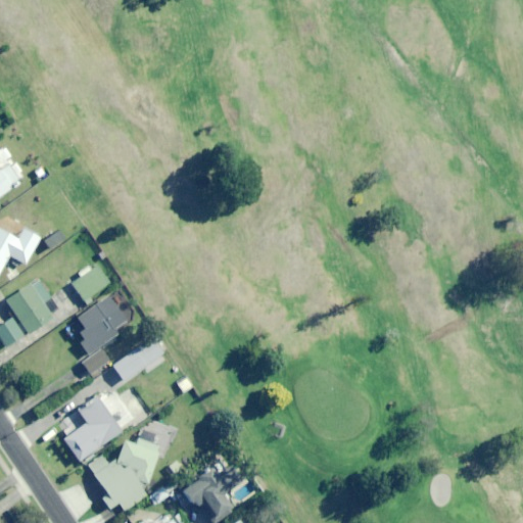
[(2,150),(0,148),(0,196),(24,180),(19,174),(24,171),(19,165),(16,168),(11,159),(13,157),(6,147),(2,150)]
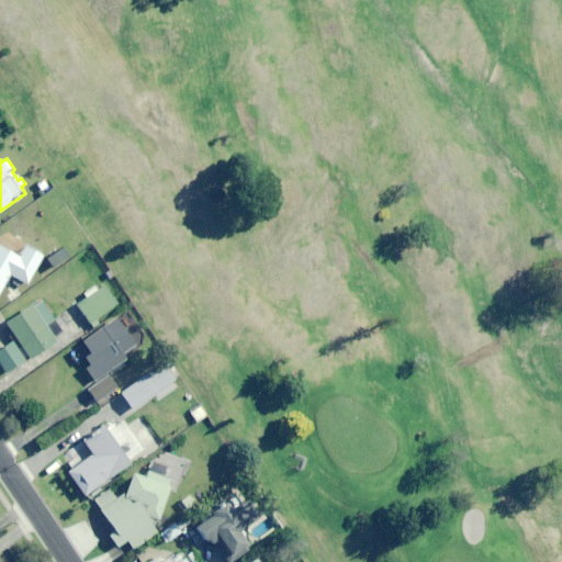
[(55,188),(46,176),(37,182),(46,194),(55,188)]
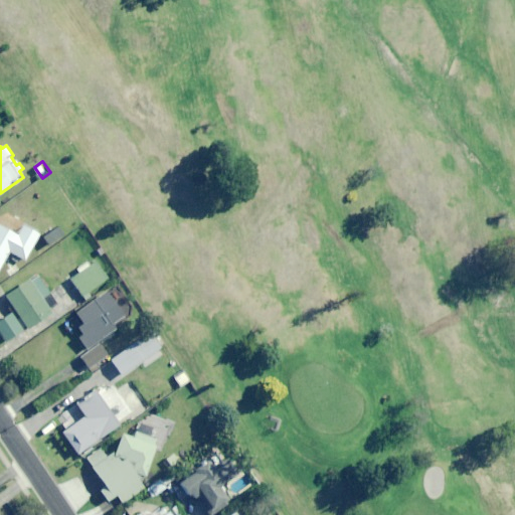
[(22,224),(17,235),(0,225),(0,268),(10,250),(25,260),(39,234),(22,224)]
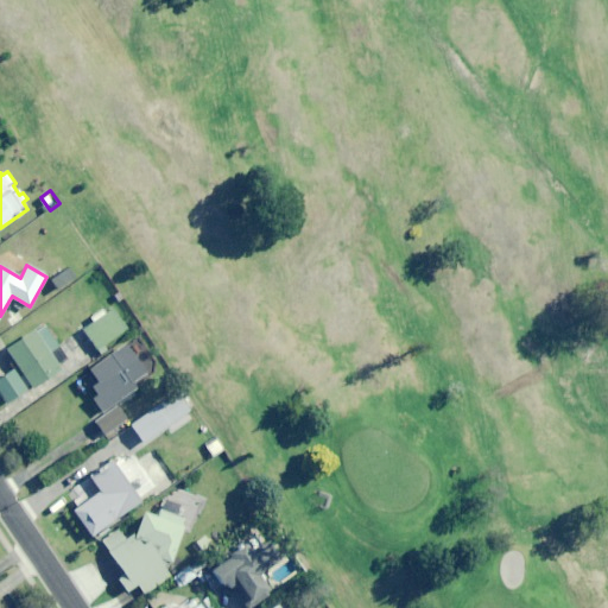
[(99,349),(127,328),(114,309),(86,329),(99,349)]
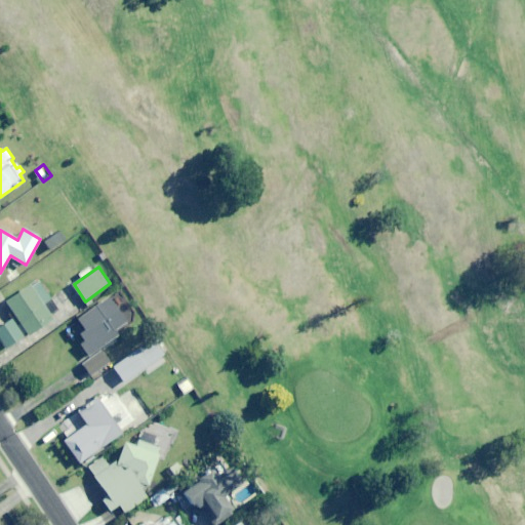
[(0,335),(7,348),(28,333),(30,335),(54,318),(52,315),(59,311),(39,280),(7,301),(16,317),(0,327),(0,335)]
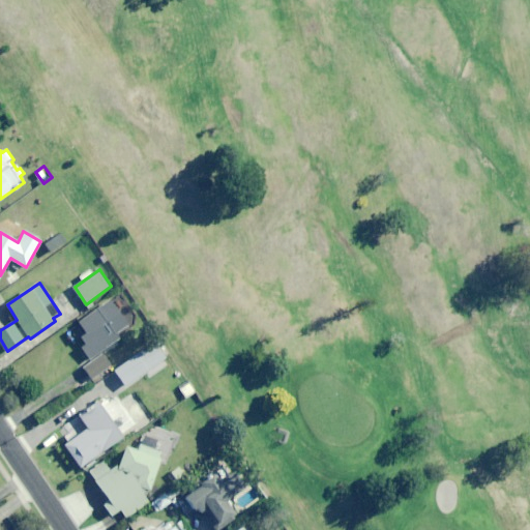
[(116,334),(128,325),(109,299),(78,322),(87,334),(76,343),(89,360),(119,339),(116,334)]
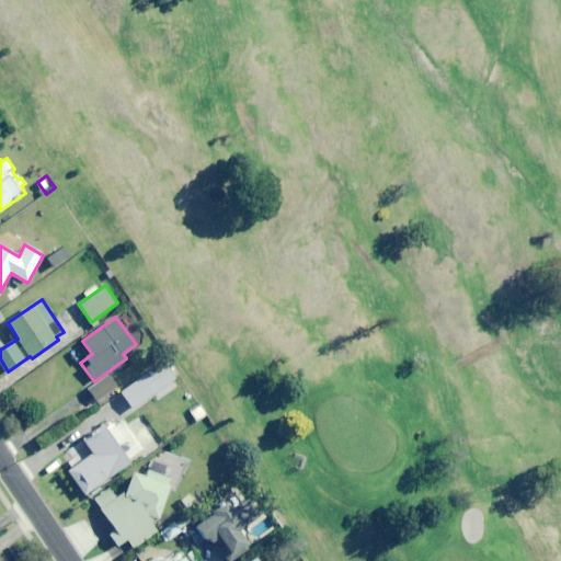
[(102,405),(121,392),(107,374),(89,388),(102,405)]
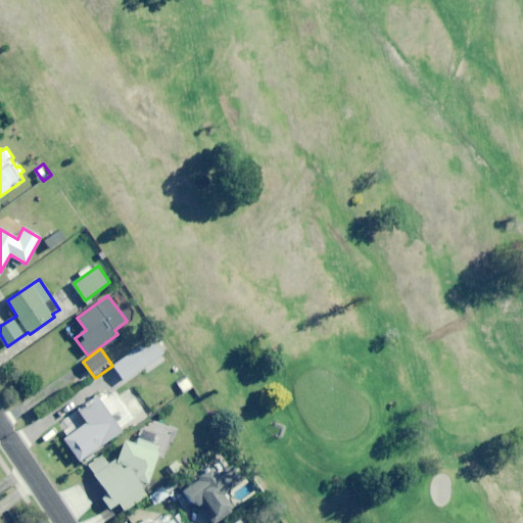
[(79,461),(121,433),(98,398),(60,423),(67,433),(63,436),(79,461)]
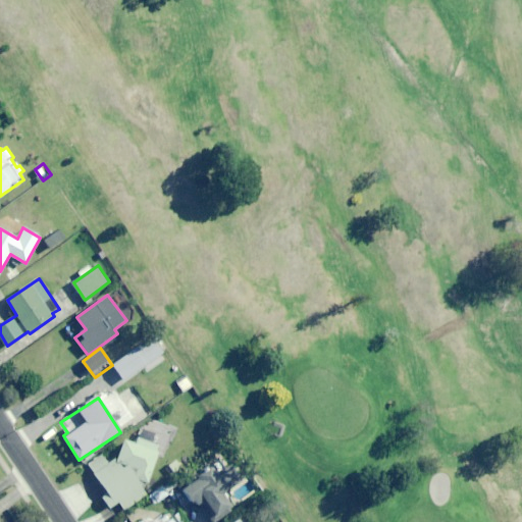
[(139,415),(147,405),(138,398),(129,408),(139,415)]
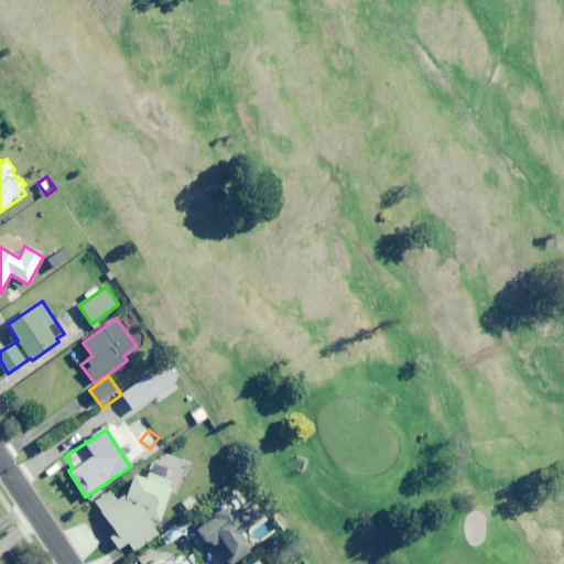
[(160,519),(176,473),(152,464),(147,479),(133,475),(126,496),(117,501),(110,492),(94,503),(112,531),(110,533),(119,548),(127,542),(133,551),(158,534),(151,524),(160,519)]
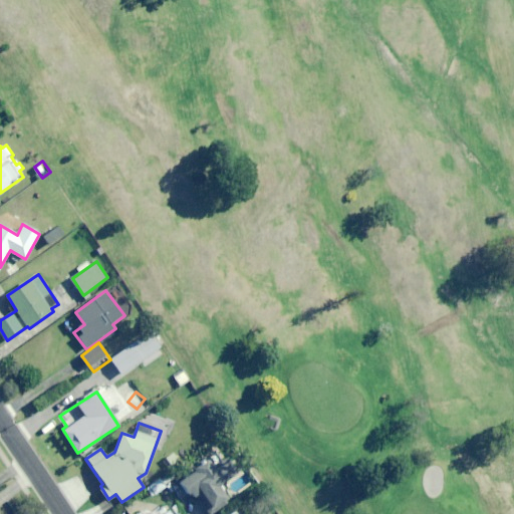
[(224,458),(221,460),(216,454),(180,480),(192,497),(199,491),(211,508),(227,497),(219,485),(235,474),(224,458)]
